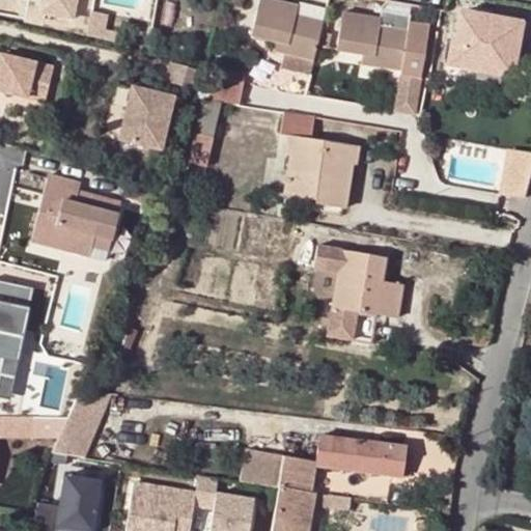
[(288,47),(286,55),(312,62),(323,22),(297,16),(299,7),(270,0),(260,0),(252,36),(277,44),(288,47)]
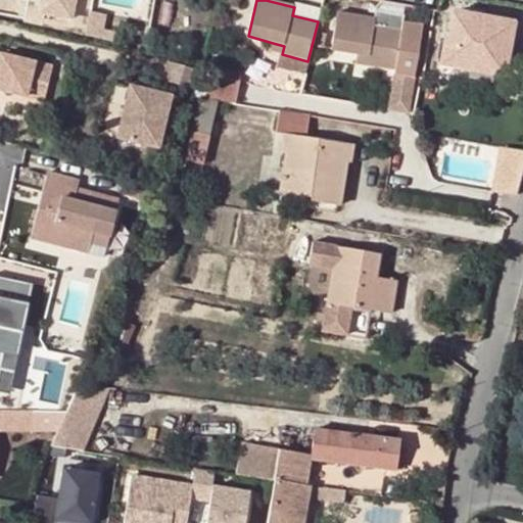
[(91,12),(87,36),(102,39),(103,30),(106,14),(91,12)]
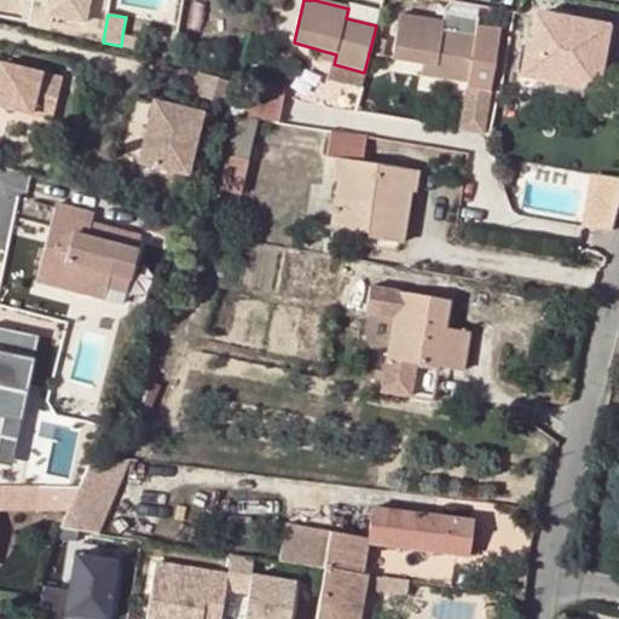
[(424,67),(438,69),(437,79),(467,85),(476,35),(444,30),(445,23),(403,15),(394,62),(424,67)]
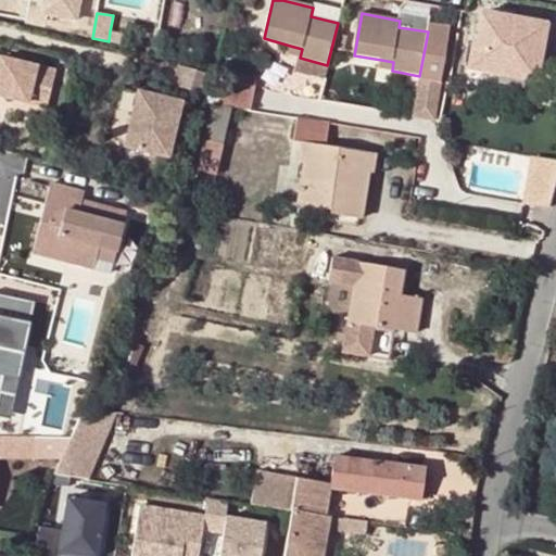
[(470,74),(513,83),(514,74),(529,77),(540,79),(551,25),(487,13),(479,47),(477,47),(470,74)]
